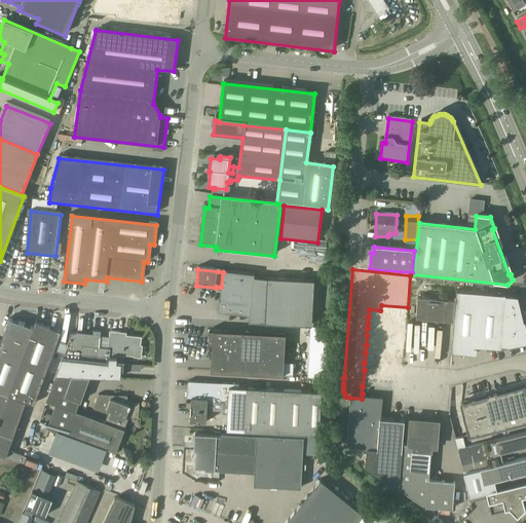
[(223,272),(221,287),(218,313),(250,316),(249,324),(311,327),(313,282),(266,279),(266,281),(254,278),(254,275),(223,272)]
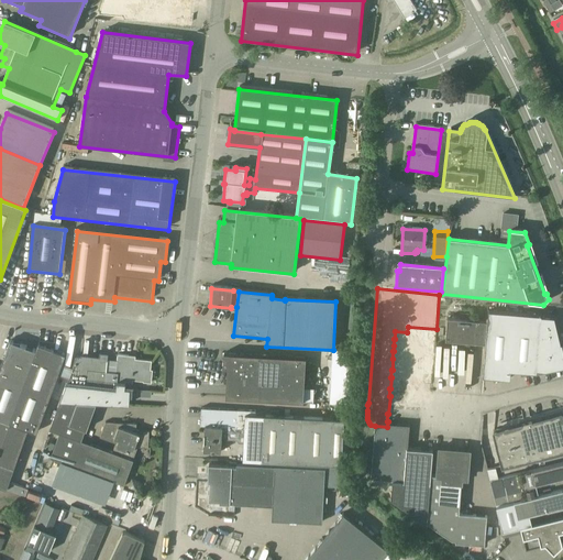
[(486,346),(483,380),(493,380),(494,385),(510,382),(510,373),(520,374),(521,379),(537,375),(537,373),(544,373),(562,369),(562,351),(562,346),(561,347),(554,320),(541,319),(541,318),(488,314),(487,324),(448,320),(445,342),(486,346)]
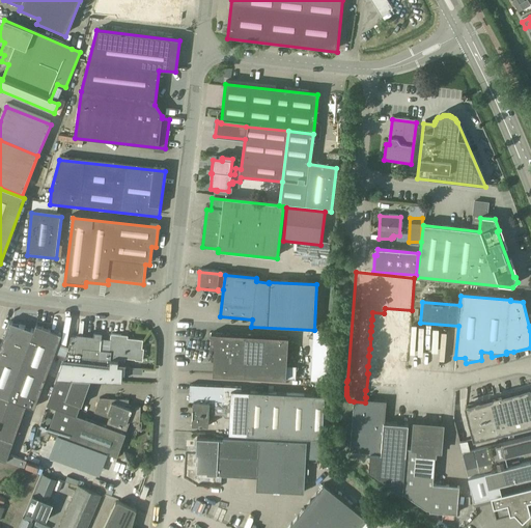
[(0,424),(34,334),(9,325),(0,349),(0,424)]
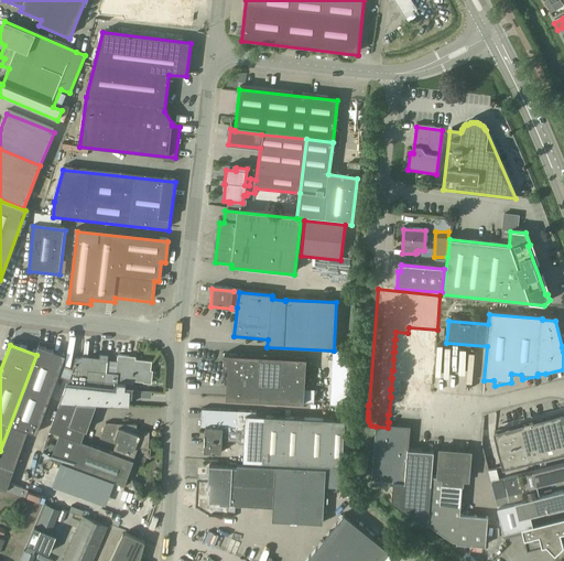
[(39,349),(36,355),(0,451),(0,489),(24,498),(26,492),(8,485),(26,433),(36,437),(65,359),(39,349)]
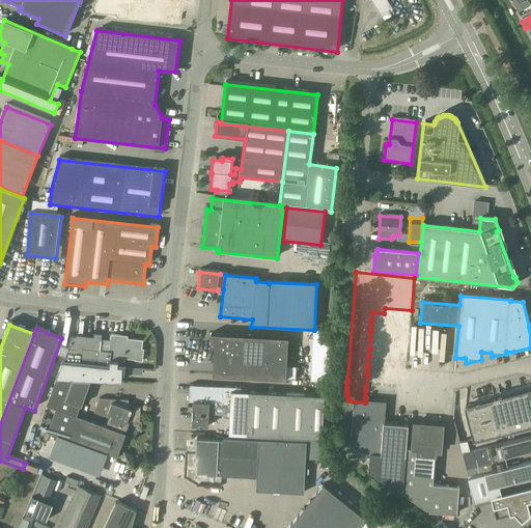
[(60,370),(56,380),(57,380),(122,384),(123,368),(118,368),(118,364),(124,364),(126,360),(135,361),(134,363),(142,364),(143,352),(142,352),(143,343),(128,341),(129,339),(111,337),(110,353),(100,353),(102,341),(101,341),(102,336),(93,335),(93,338),(76,337),(76,338),(72,338),(60,370)]
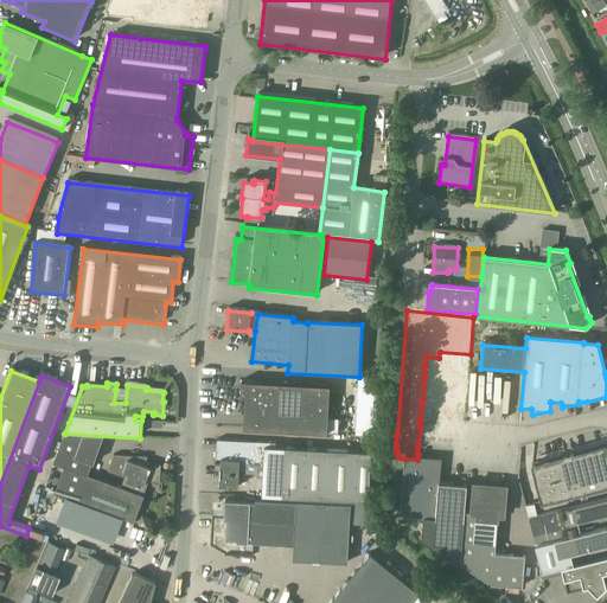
[(337,435),(338,423),(338,421),(327,421),(330,389),(242,384),(241,399),(246,399),(243,431),(326,435),(337,435)]
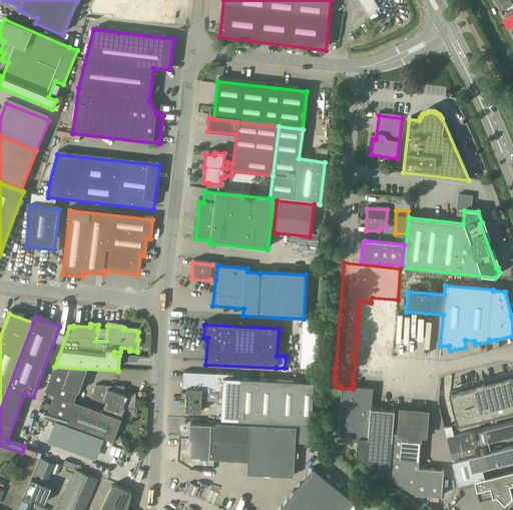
[(123,396),(125,389),(96,387),(91,401),(107,407),(104,415),(74,404),(78,394),(79,394),(88,370),(55,368),(45,394),(55,398),(46,420),(113,445),(121,422),(119,421),(123,410),(135,410),(136,396),(127,395),(126,398),(123,396)]
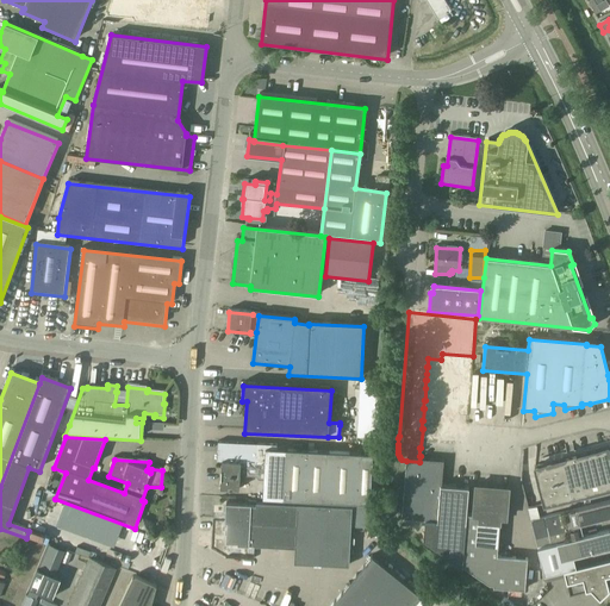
[(284,501),(287,451),(277,451),(277,448),(218,445),(217,463),(222,464),(222,463),(241,464),(241,466),(244,466),(244,476),(246,478),(254,478),(254,480),(263,480),(262,500),(284,501)]
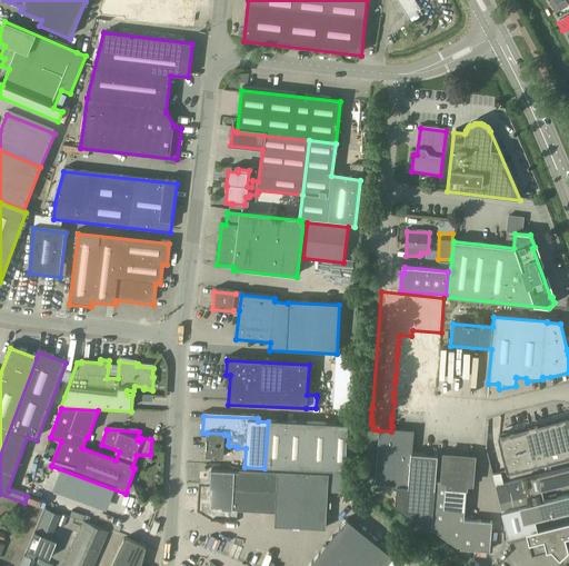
[(508,474),(568,458),(568,426),(567,419),(498,437),(508,474)]
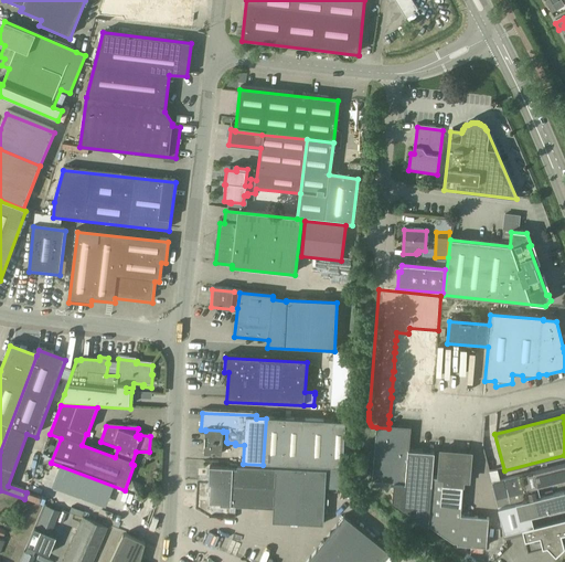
[(266,419),(263,465),(331,468),(342,469),(343,446),(344,423),(266,419)]
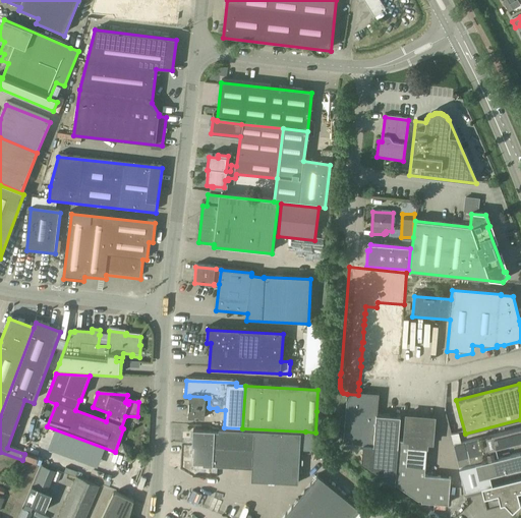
[(398,449),(399,442),(401,419),(375,417),(378,396),(358,395),(347,394),(343,445),(363,447),(361,465),(391,485),(394,486),(395,485),(398,449)]
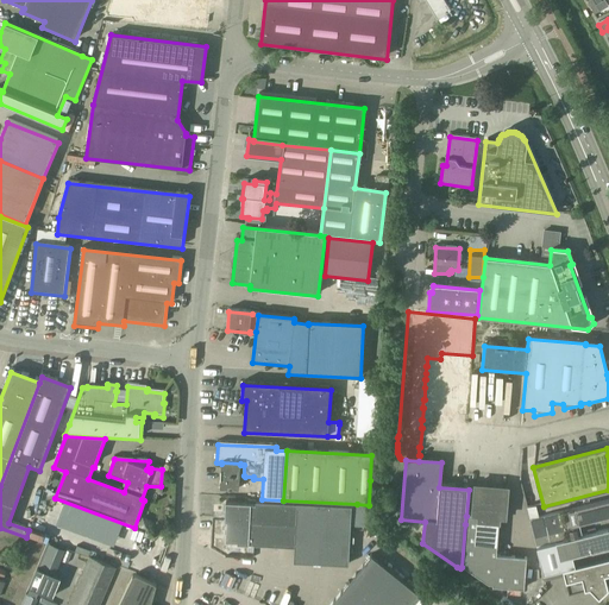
[(244,483),(245,477),(244,476),(244,465),(240,465),(240,464),(221,462),(221,464),(220,490),(239,491),(239,483),(244,483)]
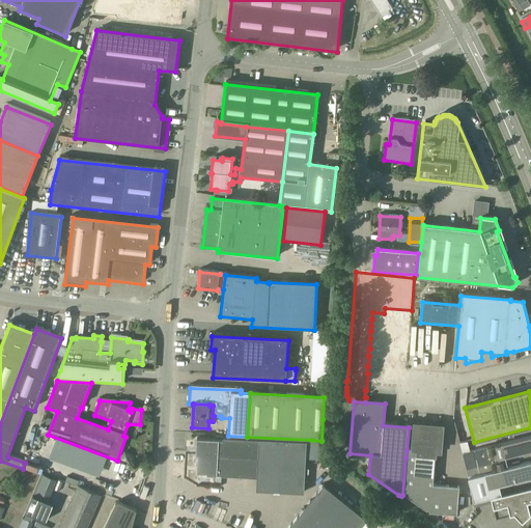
[(441,453),(443,427),(414,424),(412,450),(417,450),(417,454),(435,455),(436,452),(441,453)]
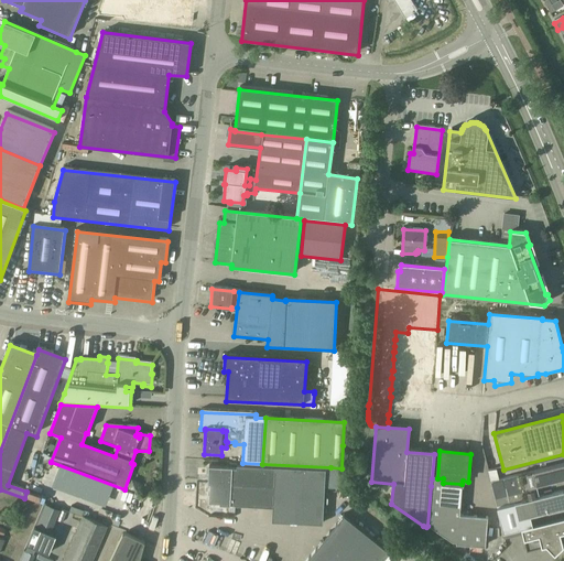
[(491,485),(490,485),(503,533),(532,527),(530,518),(563,509),(563,493),(540,499),(537,488),(563,481),(563,465),(499,483),(491,485)]
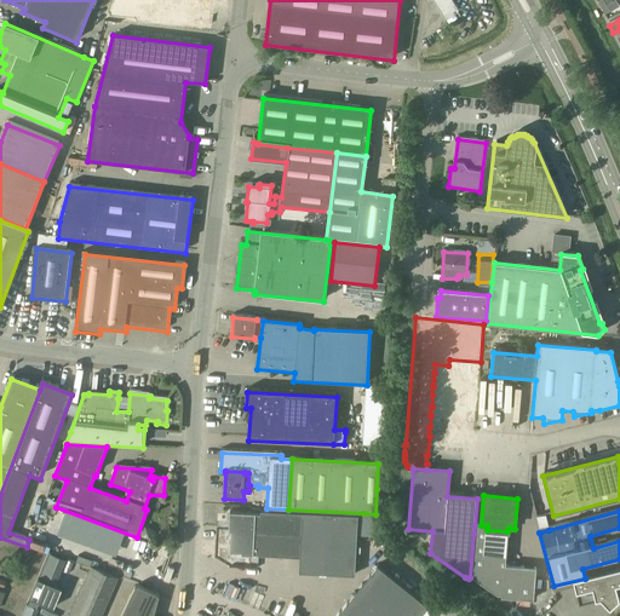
[(241,557),(299,559),(299,574),(355,577),(357,518),(260,512),(259,514),(229,513),(229,525),(231,525),(230,553),(241,554),(241,557)]
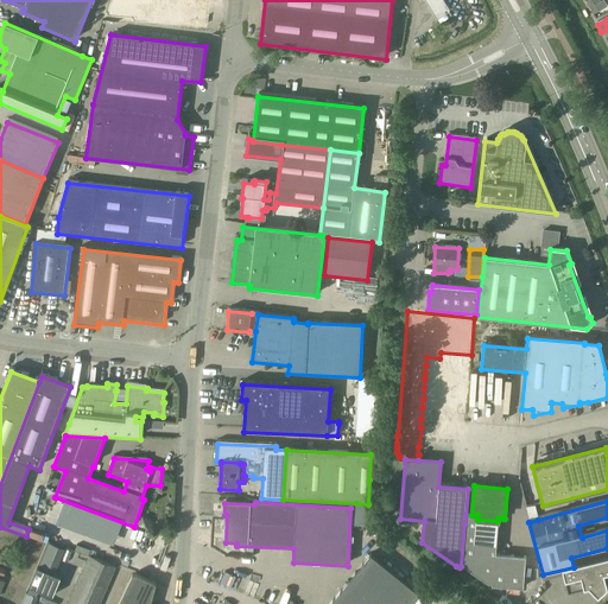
[(526,509),(530,522),(538,520),(534,508),(526,509)]
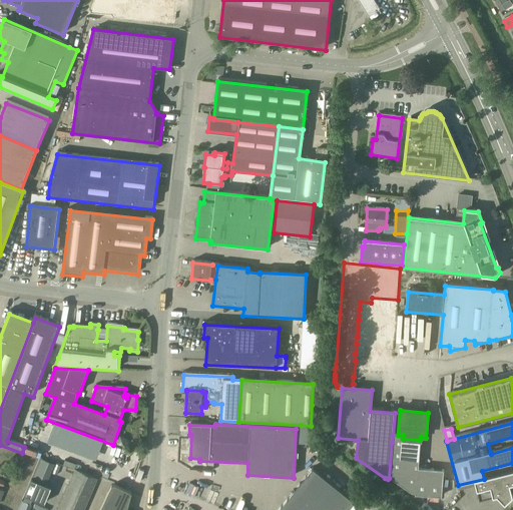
[(418,470),(420,440),(403,439),(403,435),(398,435),(393,435),(392,442),(389,478),(411,494),(415,494),(414,496),(441,498),(443,472),(418,470)]
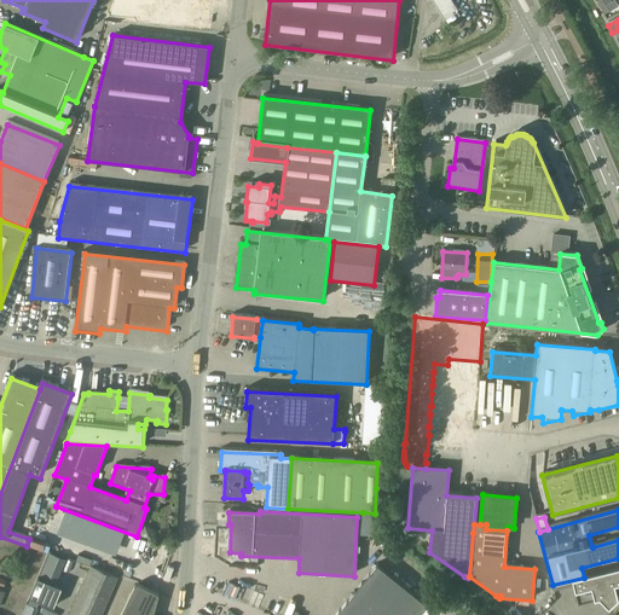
[(376,566),(336,614),(420,614),(427,605),(376,566)]
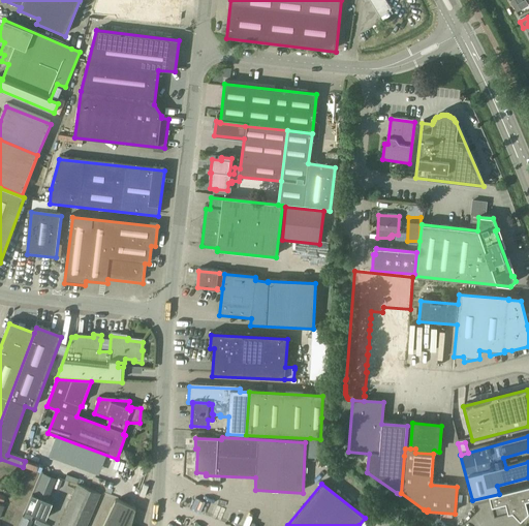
[(86,525),(99,496),(78,486),(59,525),(86,525)]
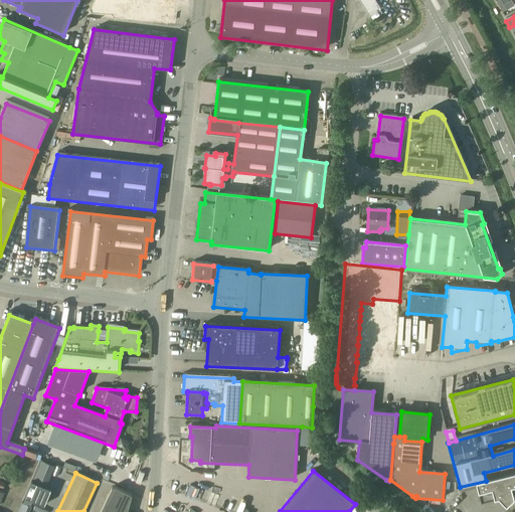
[(514,474),(494,480),(499,500),(507,508),(514,501),(514,497),(514,496),(514,474)]
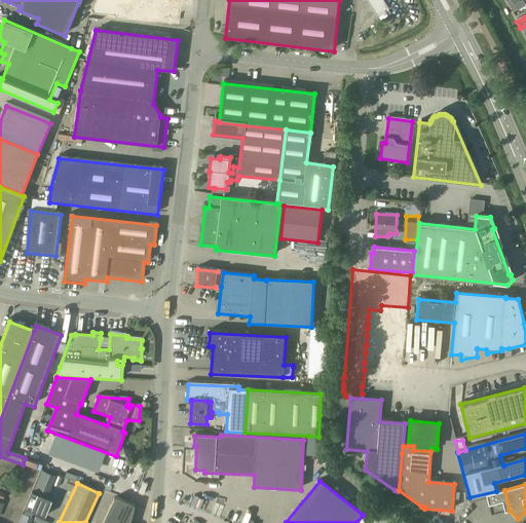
[(491,516),(510,511),(504,490),(498,492),(486,494),(491,516)]
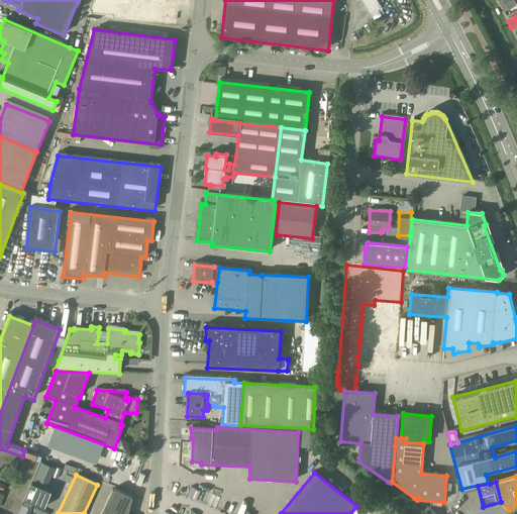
[(32,484),(25,500),(45,509),(53,492),(46,490),(32,484)]
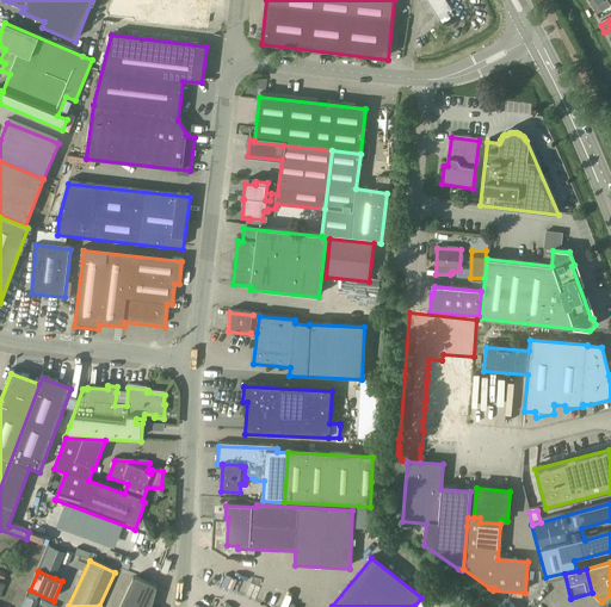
[(150,606),(156,587),(136,578),(133,580),(119,606),(150,606)]
